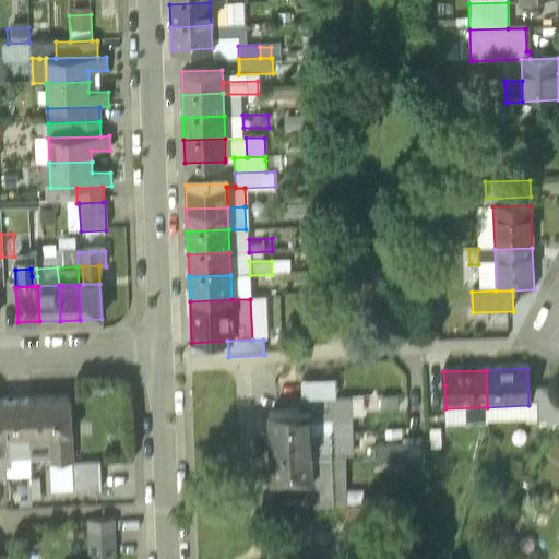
[(435,371),(435,385),(444,385),(443,371),(435,371)]
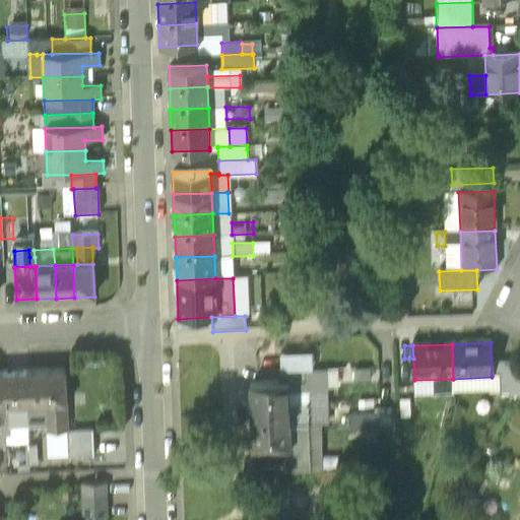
[(413,359),(404,359),(405,381),(414,380),(413,359)]
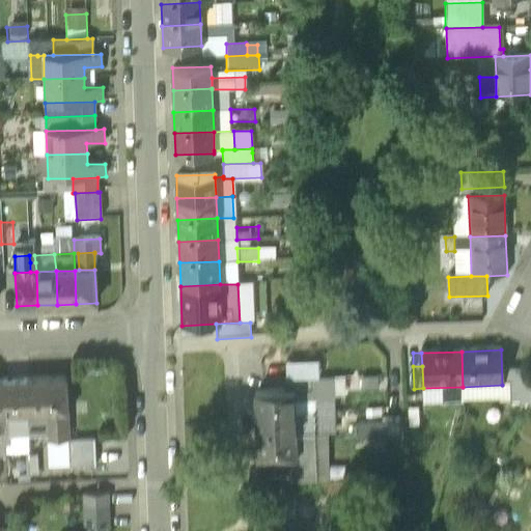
[(525,368),(509,370),(510,402),(525,401),(530,407),(530,375),(525,372),(525,368)]
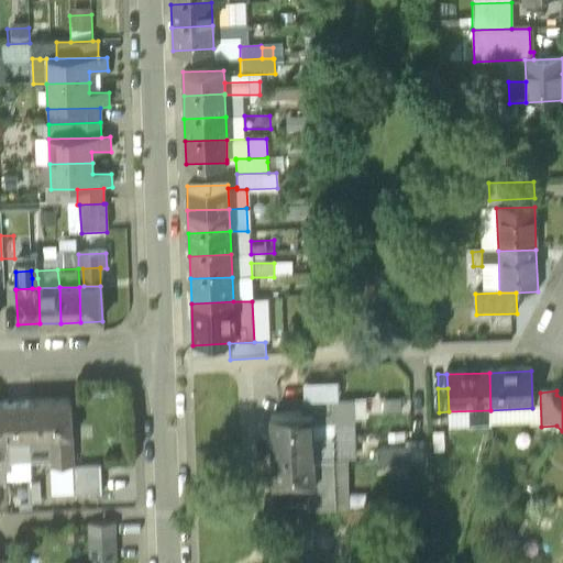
[(70,401),(47,403),(50,438),(72,438),(70,401)]
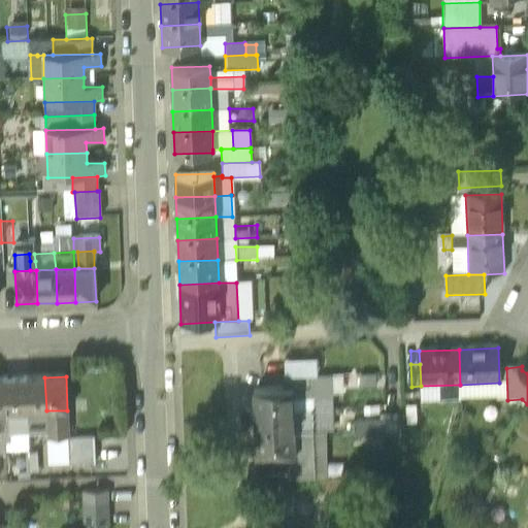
[(311,377),(311,390),(292,390),(293,411),(310,410),(312,410),(330,410),(328,376),(311,377)]
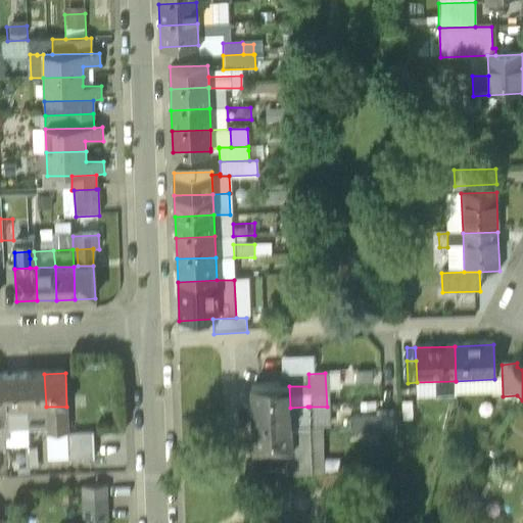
[(44,374),(26,375),(27,408),(46,407),(44,374)]
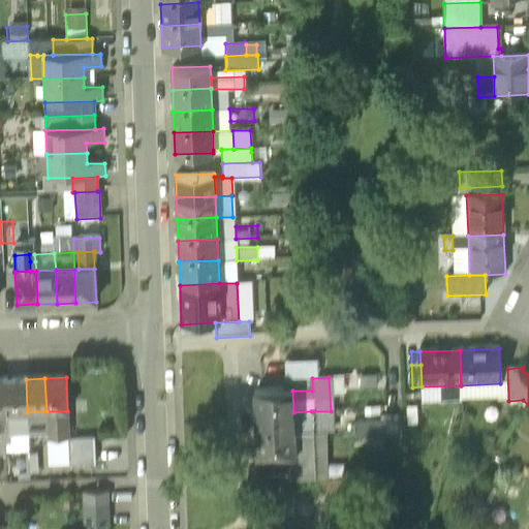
[(312,378),(284,379),(284,391),(292,391),(312,391),(312,378)]
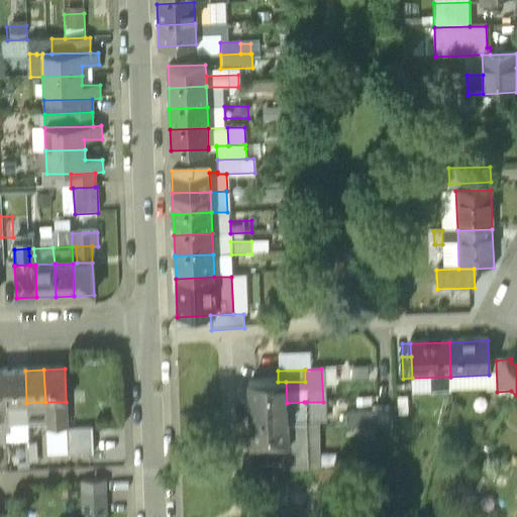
[(25,371),(6,372),(8,404),(26,403),(25,371)]
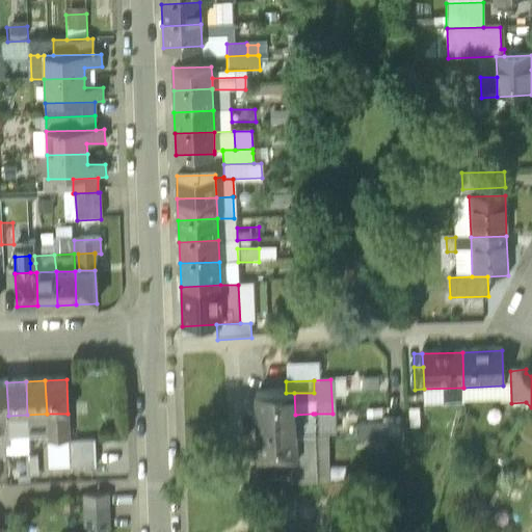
[(286,393),(257,395),(257,416),(295,415),(294,393),(286,393)]
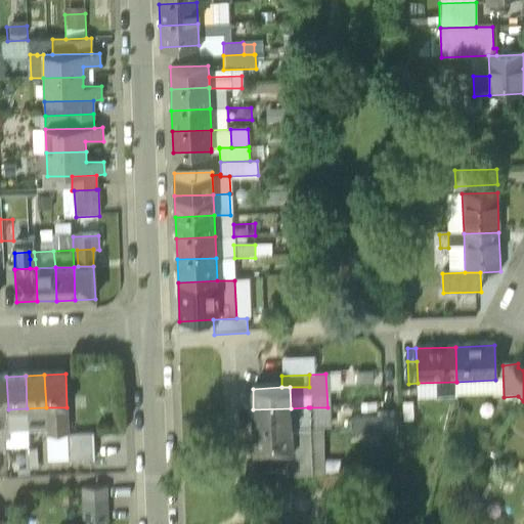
[(46,407),(27,408),(28,431),(28,432),(47,431),(46,407)]
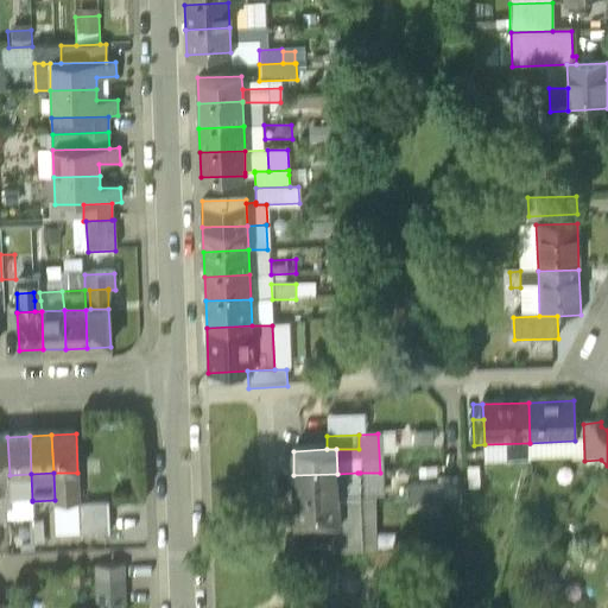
[(77,473),(54,473),(55,500),(56,507),(77,507),(78,507),(77,473)]
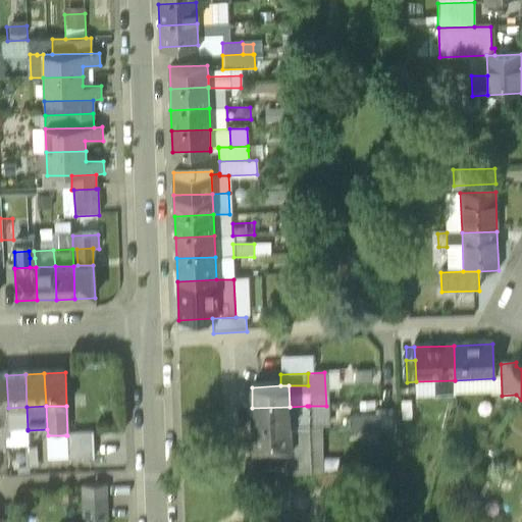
[(307,406),(290,407),(291,419),(307,418),(307,406)]
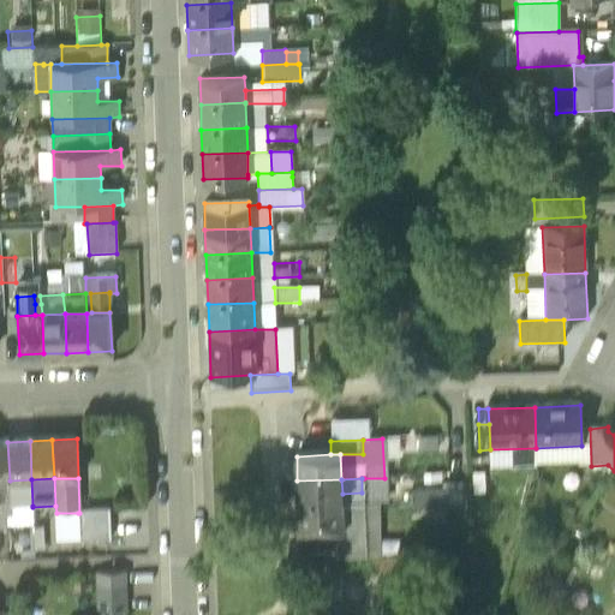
[(362,493),(342,494),(342,505),(365,505),(364,478),(362,478),(362,493)]
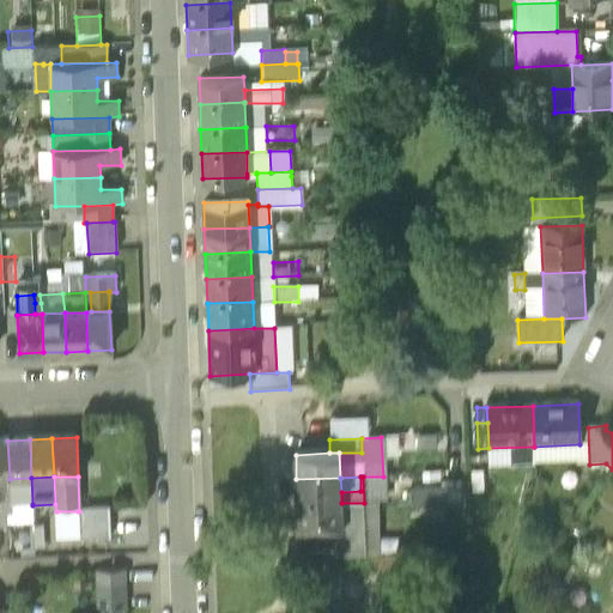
[(383,477),(363,477),(364,503),(377,502),(384,502),(383,477)]
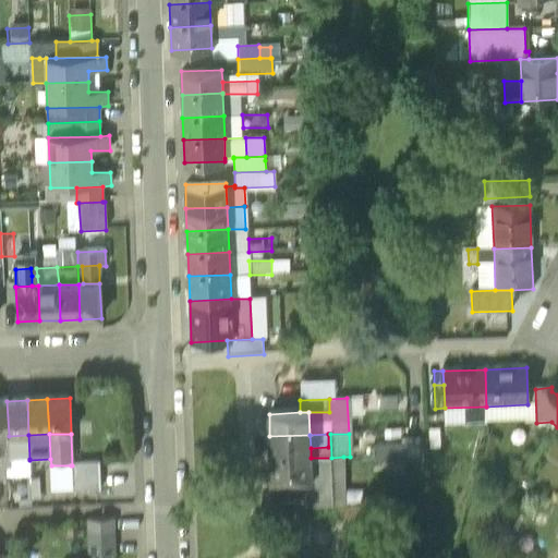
[(28,435),(9,436),(10,455),(10,460),(29,459),(28,435)]
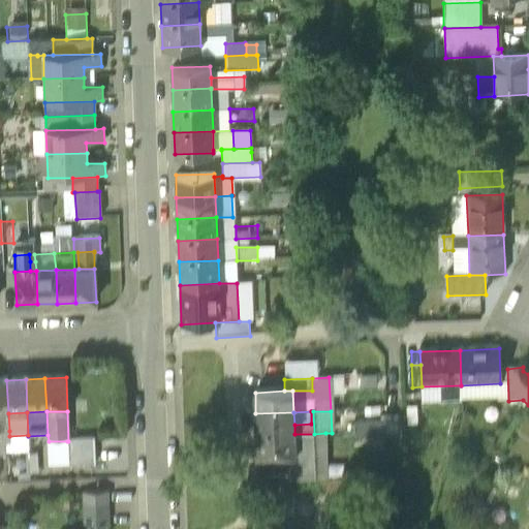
[(293,412),(255,413),(256,435),(294,434),(294,425),(293,412)]
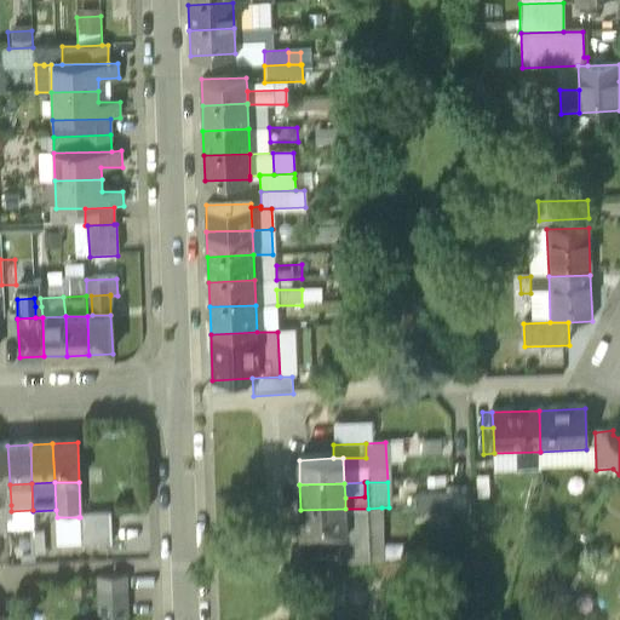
[(10,484),(0,484),(0,505),(11,505),(10,484)]
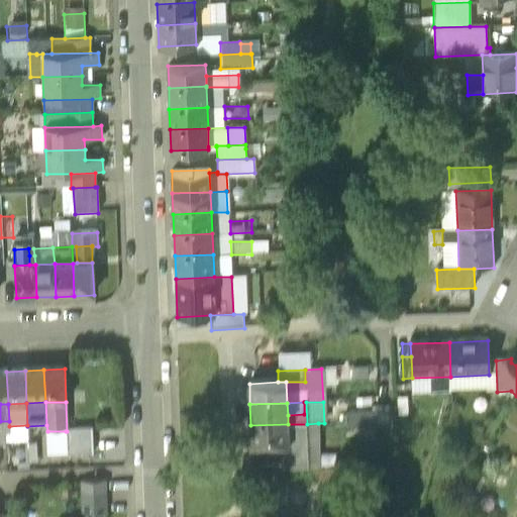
[(373,413),(349,413),(349,429),(365,428),(373,428),(373,413)]
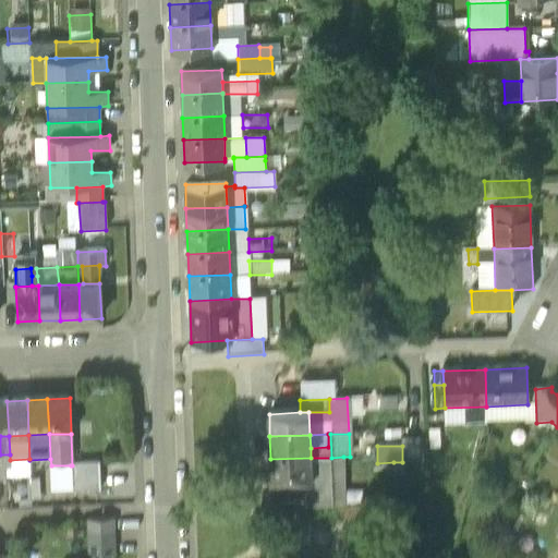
[(344,506),(343,457),(331,458),(332,492),(334,506),(344,506)]
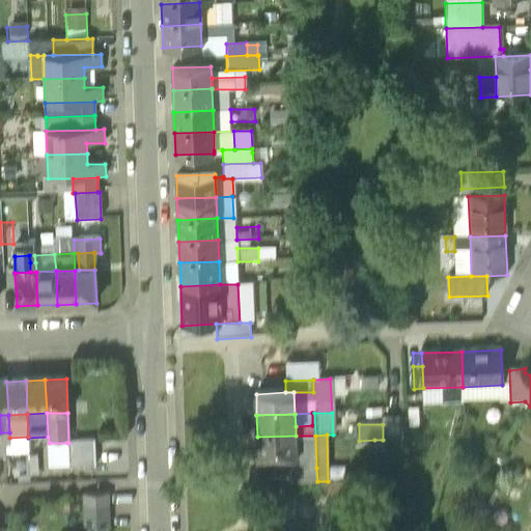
[(296,436),(257,437),(258,459),(290,458),(297,458),(296,436)]
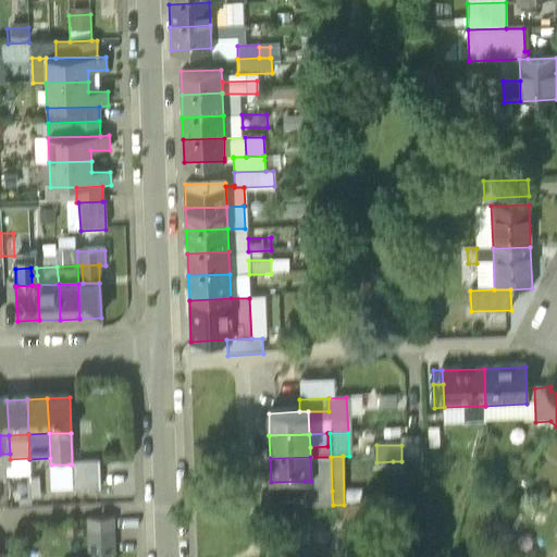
[(332,491),(331,457),(310,457),(311,481),(305,481),(306,492),(332,491)]
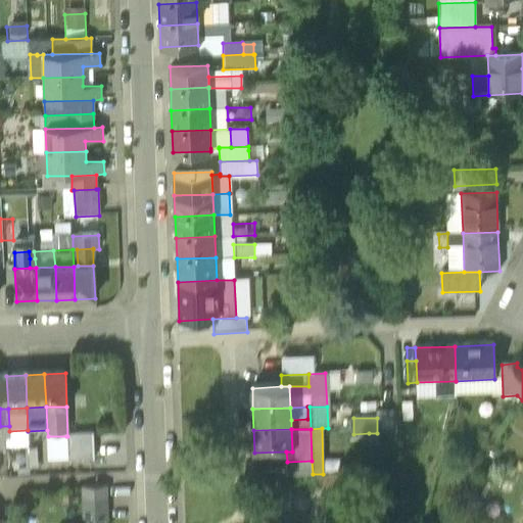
[(377,433),(369,433),(369,445),(379,445),(379,433),(377,433)]
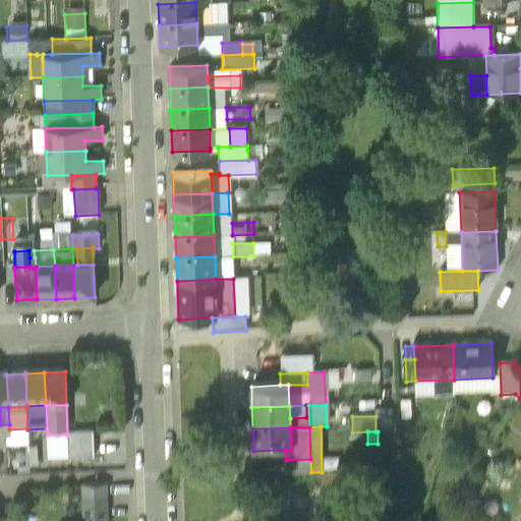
[(67,435),(66,435),(67,460),(94,459),(93,433),(67,435)]
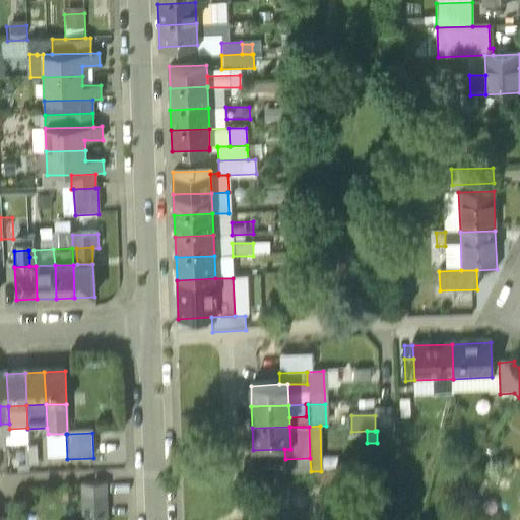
[(28,449),(20,449),(21,466),(29,465),(28,449)]
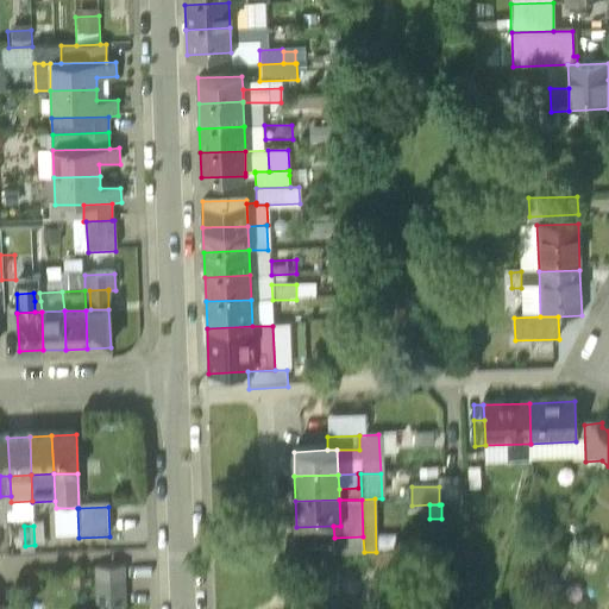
[(43,526),(33,526),(35,545),(44,545),(43,526)]
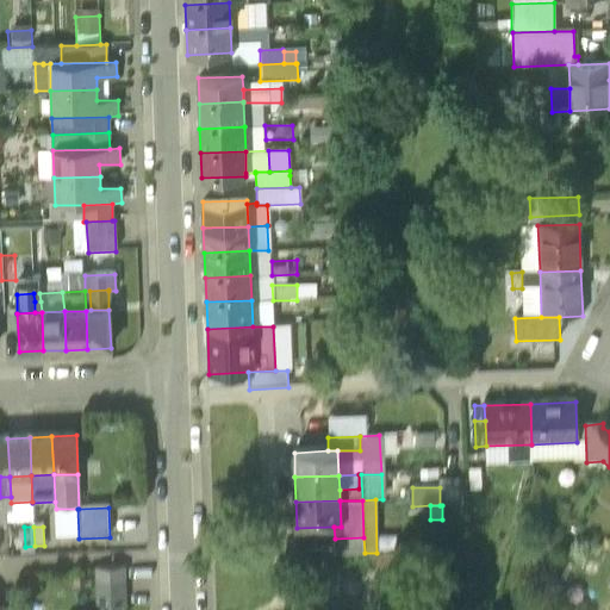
[(363,537),(335,539),(335,553),(365,553),(363,537)]
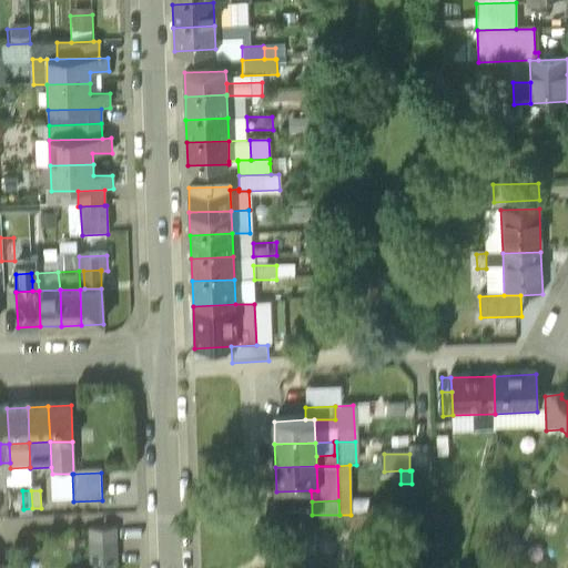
[(115,529),(89,530),(90,544),(117,543),(115,529)]
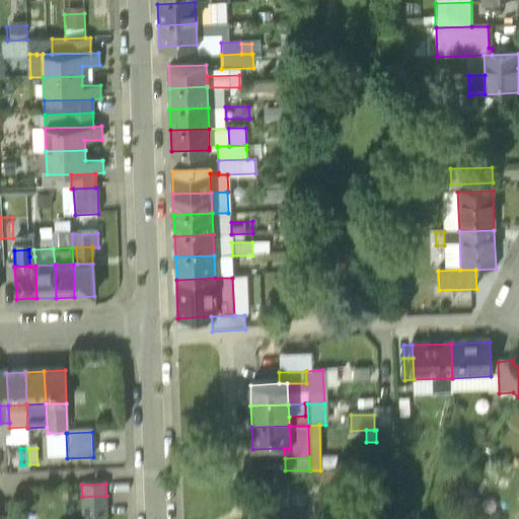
[(106,496),(82,497),(82,508),(106,507),(106,496)]
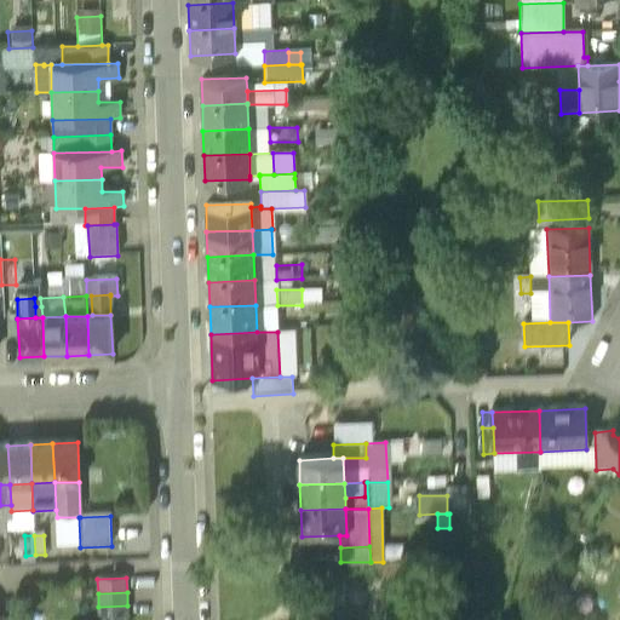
[(127,619),(127,606),(98,607),(98,619),(127,619)]
